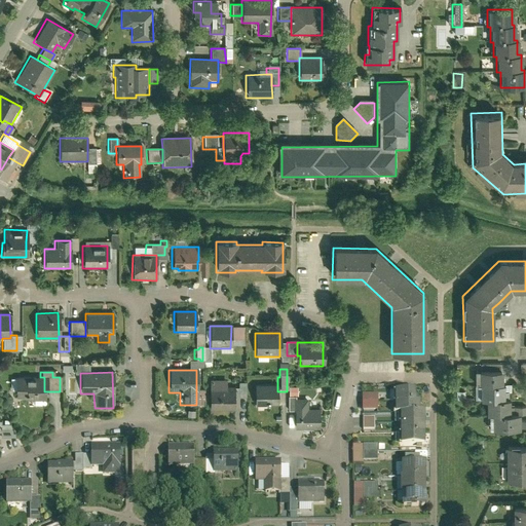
[(500,372),(479,372),(479,385),(481,385),(481,401),(485,401),(486,416),(491,415),(491,430),(519,430),(519,428),(519,422),(519,415),(509,415),(509,409),(509,401),(503,401),(503,392),(503,385),(502,385),(502,372),(500,372)]
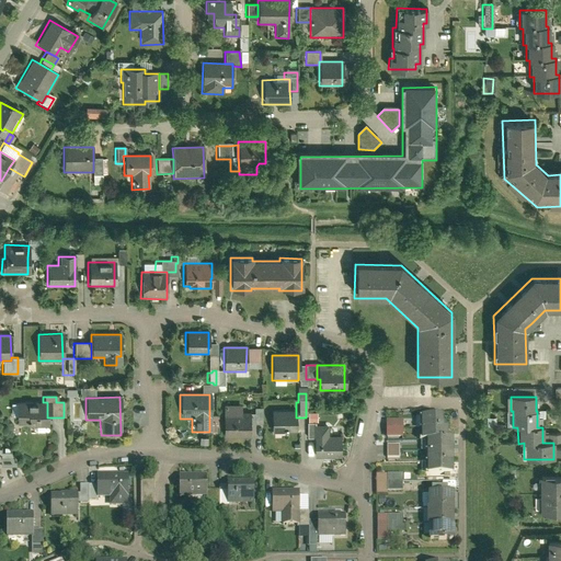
[(47,418),(47,402),(43,402),(15,403),(15,425),(27,425),(27,426),(47,426),(47,418)]
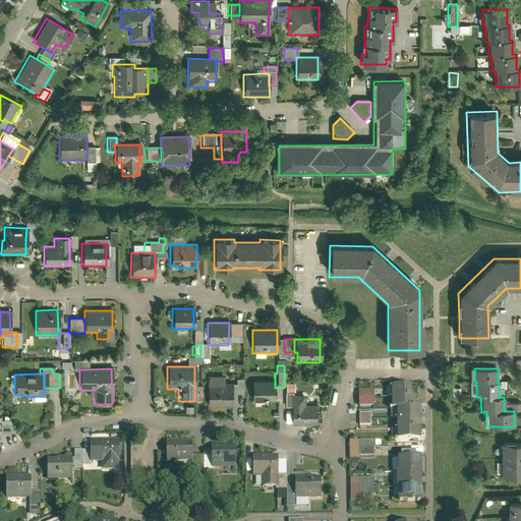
[(235,385),(231,385),(231,395),(242,395),(242,381),(235,381),(235,385)]
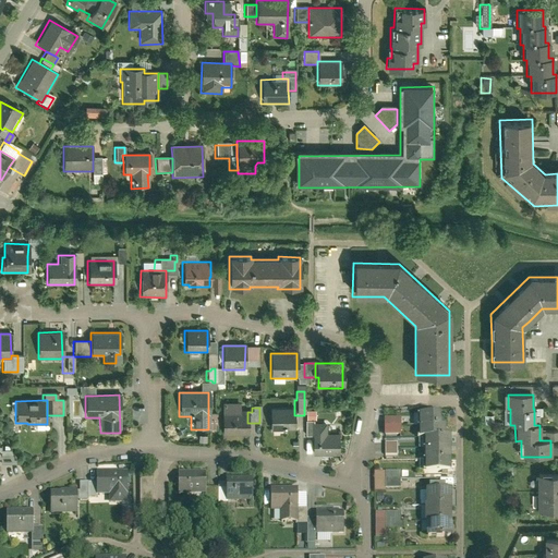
[(293,431),(293,409),(269,409),(270,432),(281,432),(281,431),(293,431)]
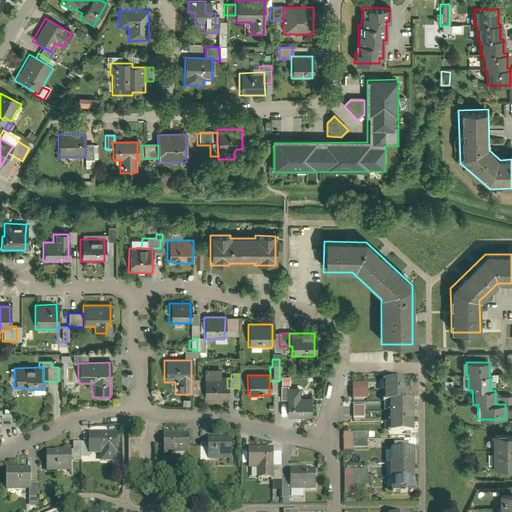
[(227,378),(202,378),(202,401),(227,401),(227,388),(227,378)]
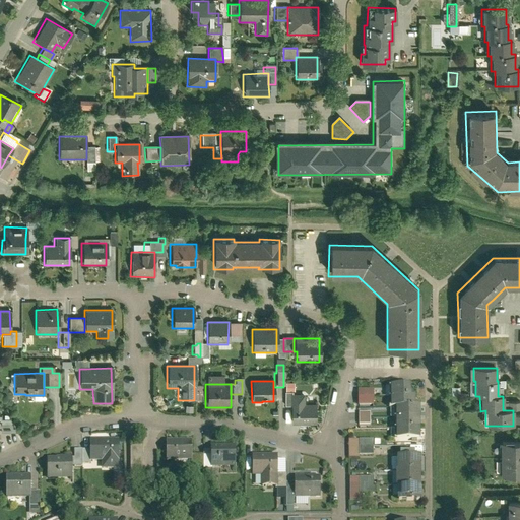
[(417,409),(413,409),(412,388),(388,389),(388,410),(393,409),(394,442),(417,442),(417,409)]
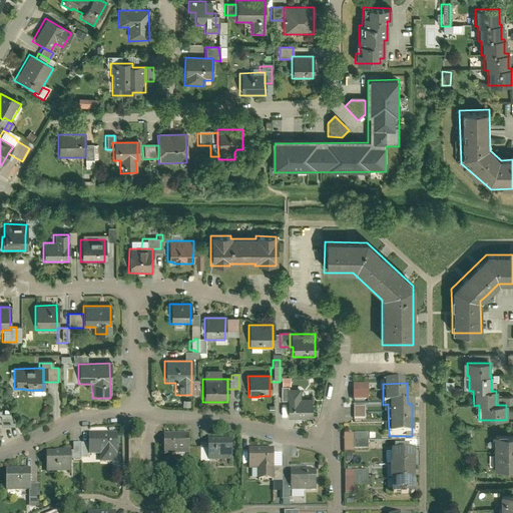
[(366,388),(351,388),(351,402),(366,402),(366,390),(366,388)]
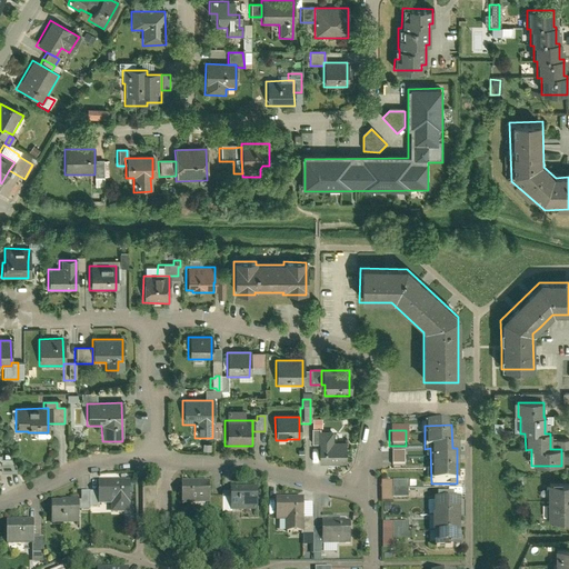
[(318,466),(343,465),(343,442),(331,443),(331,433),(319,433),(318,433),(318,445),(318,466)]
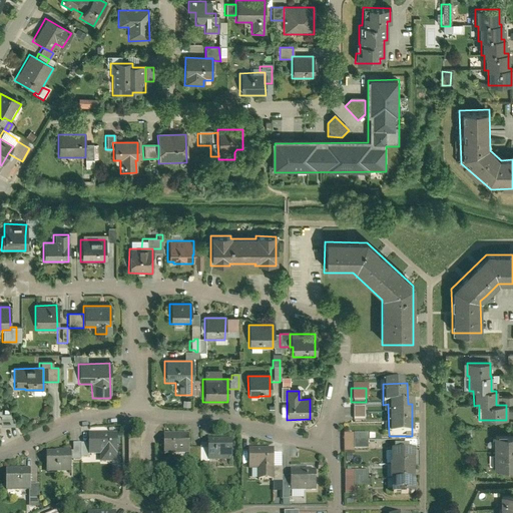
[(18,424),(10,410),(0,409),(0,423),(4,427),(13,426),(18,424)]
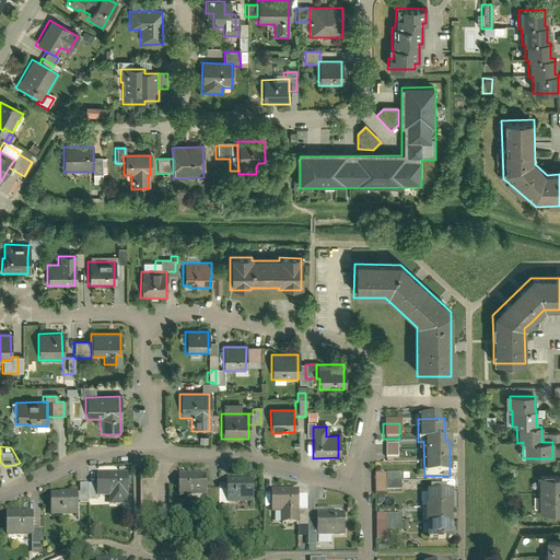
[(397,446),(384,446),(384,461),(397,461),(397,454),(397,446)]
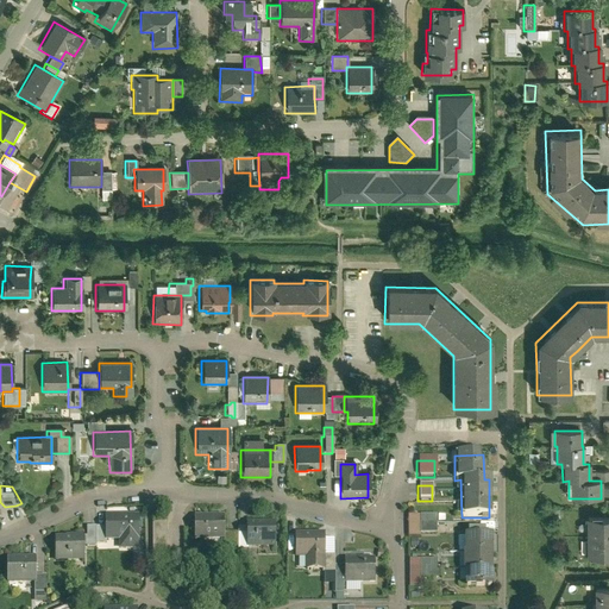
[(221,516),(192,516),(192,541),(203,541),(203,551),(221,551),(221,550),(221,535),(221,516)]
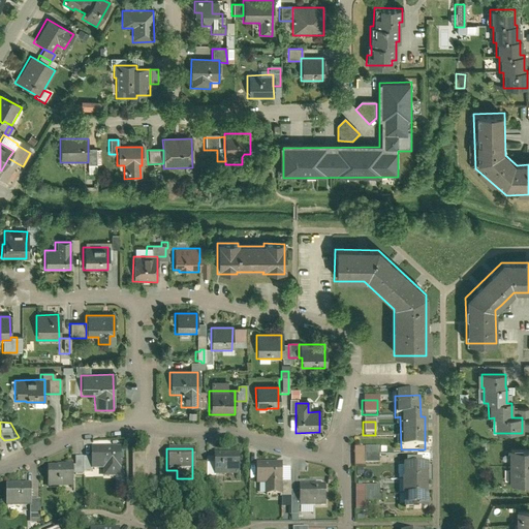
[(528,484),(528,448),(510,448),(510,484),(528,484)]
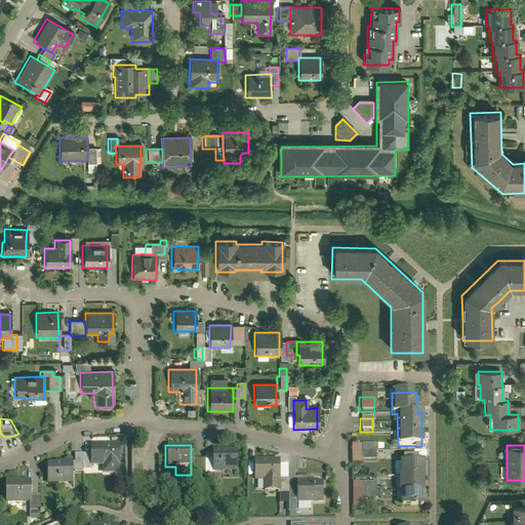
[(88,456),(88,468),(99,468),(99,476),(118,475),(118,446),(88,446),(88,456)]
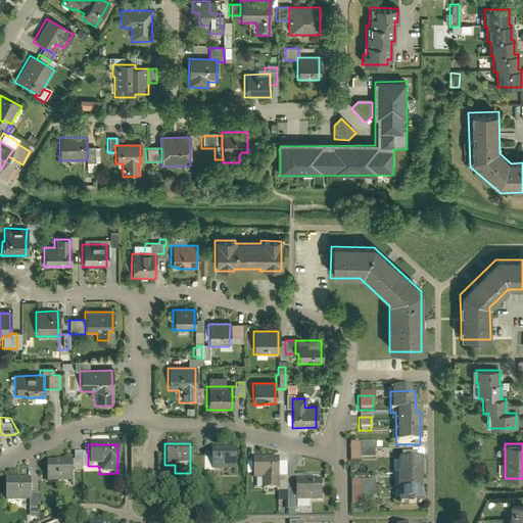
[(373,444),(359,444),(359,461),(373,461),(373,444)]
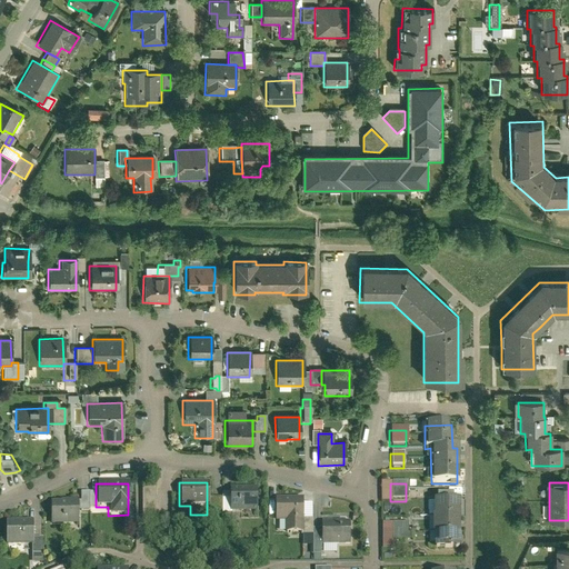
[(156,489),(142,489),(143,518),(157,518),(156,489)]
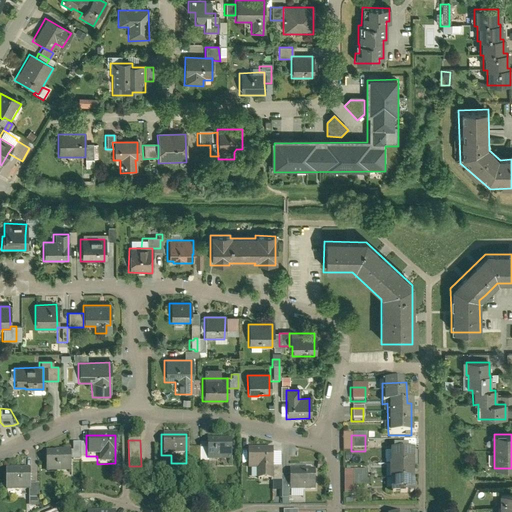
[(205,452),(205,462),(229,462),(229,440),(205,440),(205,452)]
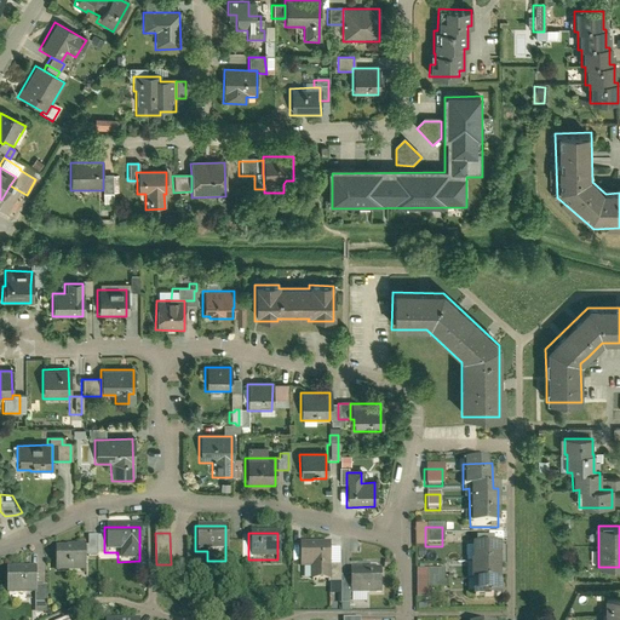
[(84,549),(84,561),(95,561),(95,556),(95,539),(86,539),(86,549),(84,549)]
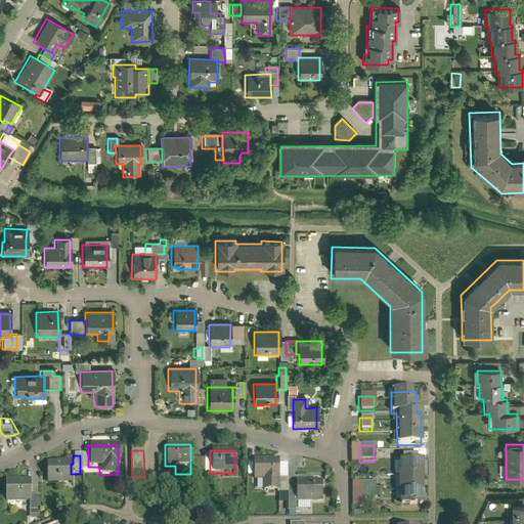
[(80,455),(80,470),(88,470),(88,467),(88,455),(80,455)]
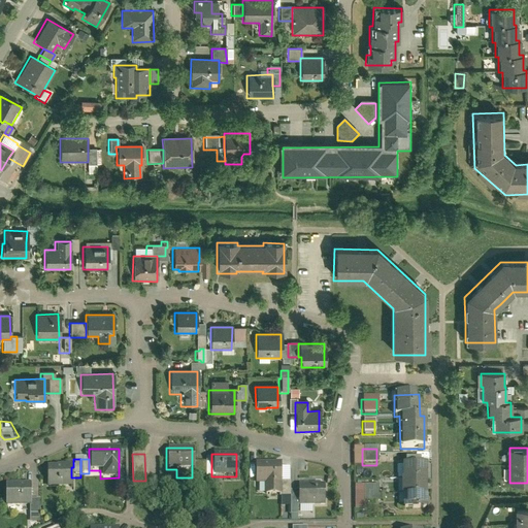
[(278,484),(278,463),(254,464),(254,487),(262,487),(262,498),(278,498),(278,484)]
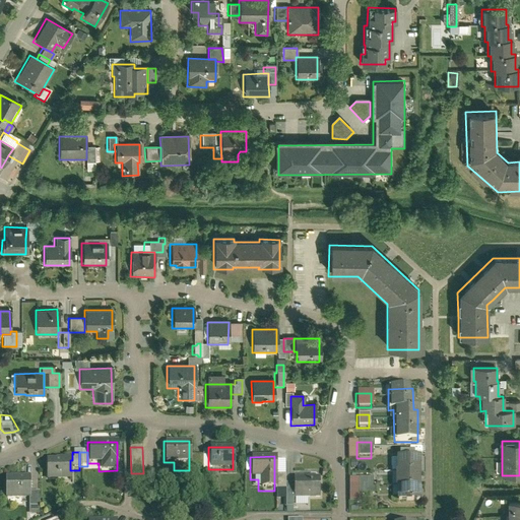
[(201,457),(189,457),(189,469),(201,469),(201,459),(201,457)]
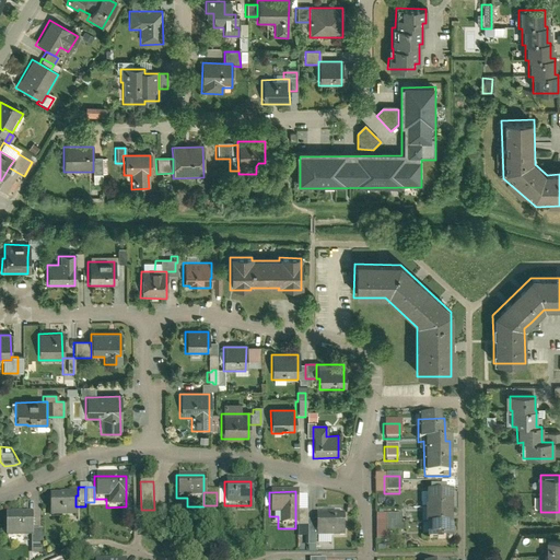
[(58,496),(48,496),(48,520),(76,518),(76,506),(76,496),(76,493),(58,494),(58,496)]
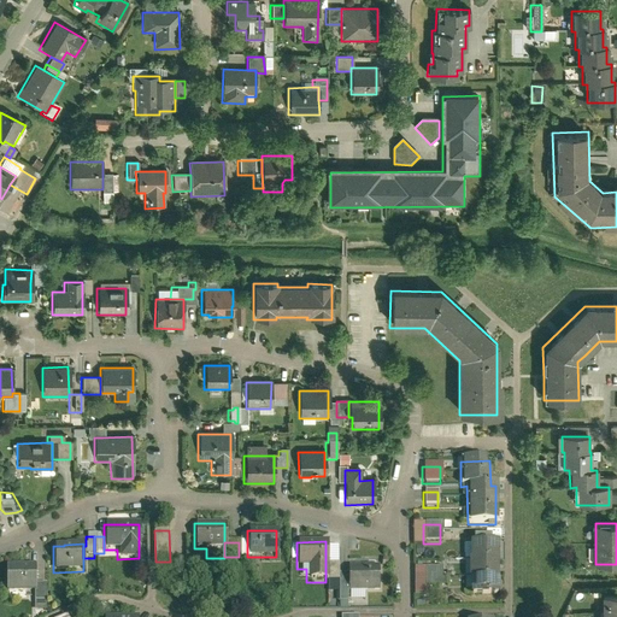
[(497,598),(497,545),(468,545),(468,598),(497,598)]
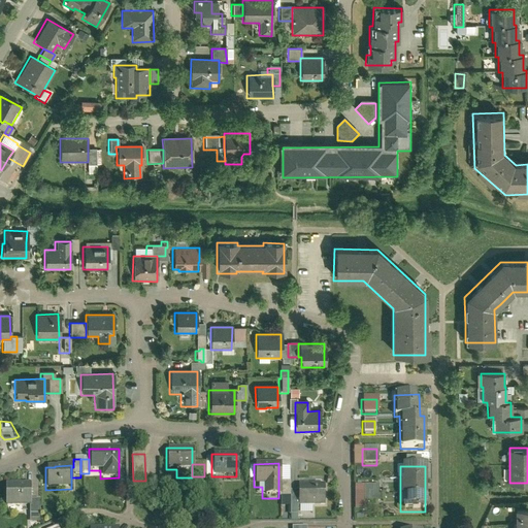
[(288,484),(278,484),(278,498),(288,498),(288,492),(288,484)]
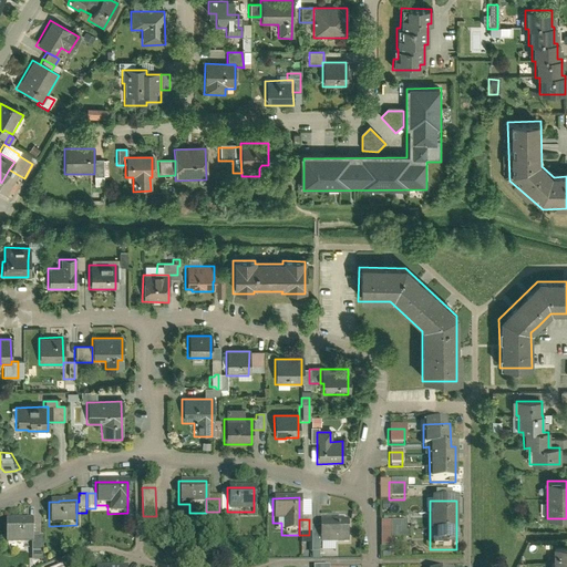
[(30,521),(3,522),(3,545),(30,545),(30,538),(30,521)]
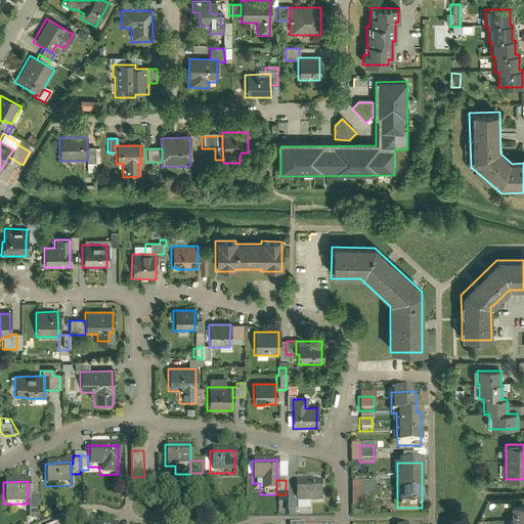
[(295,488),(295,503),(320,503),(320,481),(295,481),(295,488)]
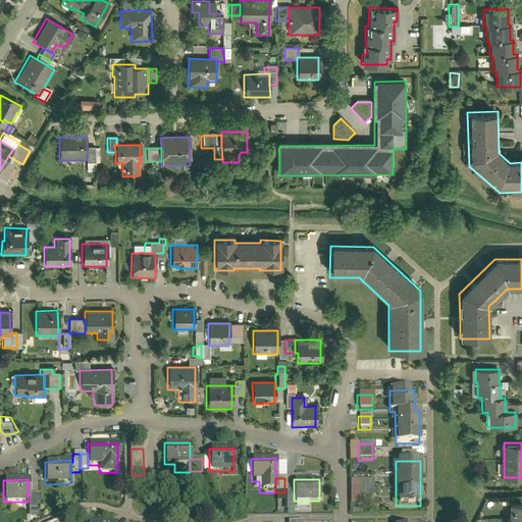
[(372,497),(372,481),(358,481),(358,497),(372,497)]
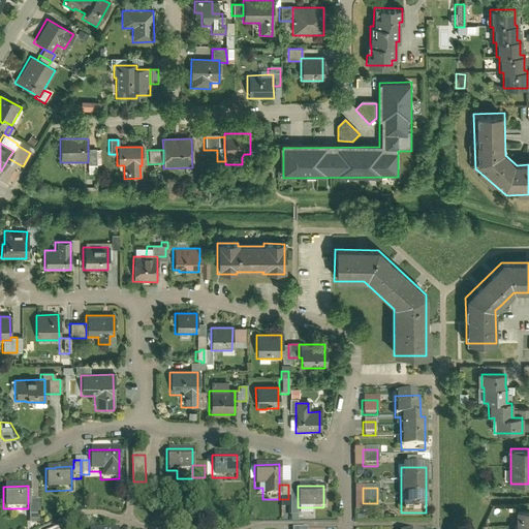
[(298,493),(288,493),(288,499),(288,519),(296,519),(296,507),(298,507),(298,493)]
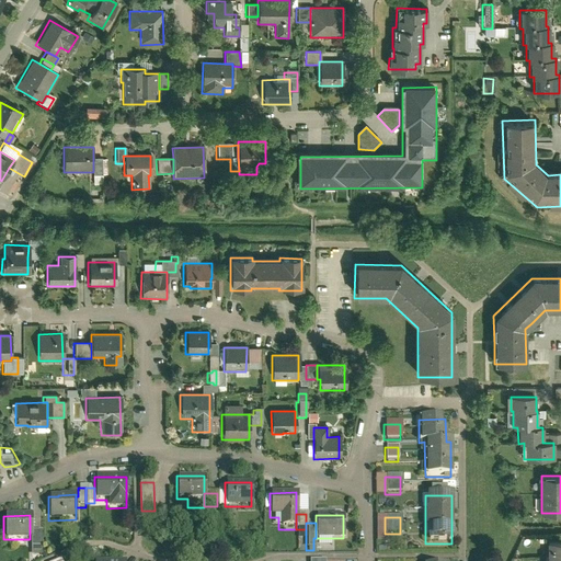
[(39,533),(30,533),(30,539),(31,559),(39,559),(39,533)]
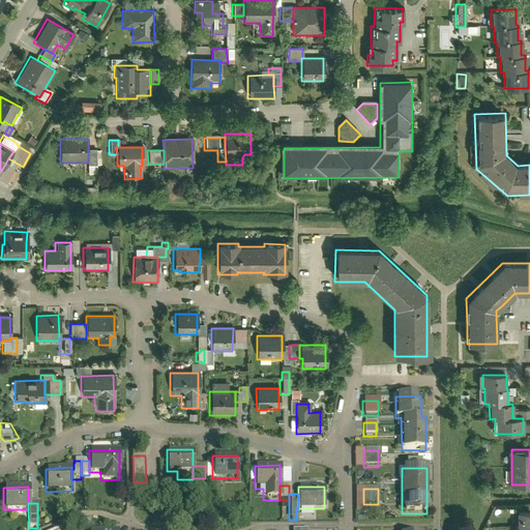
[(529,529),(529,512),(516,513),(516,529),(512,529),(529,529)]
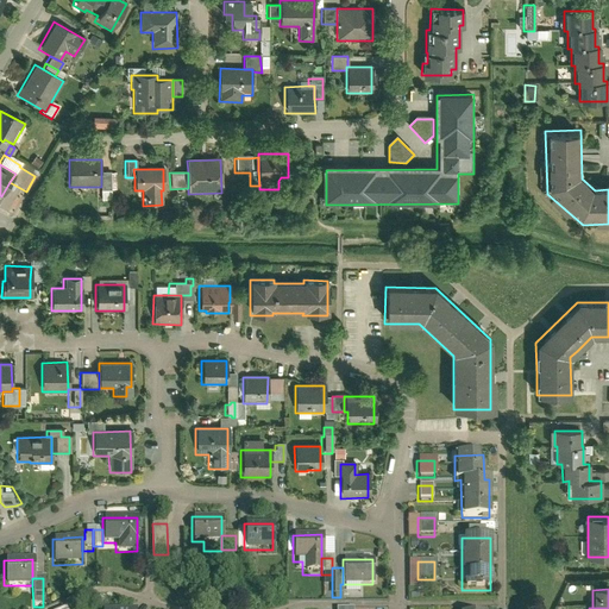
All buildings are outlined.
